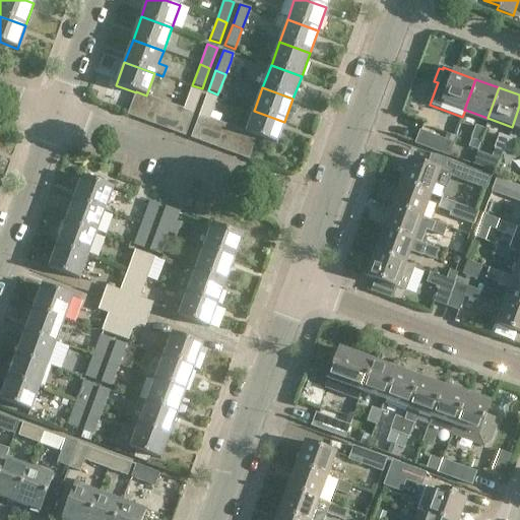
[(184,110),(193,113),(200,92),(191,89),(184,110)]
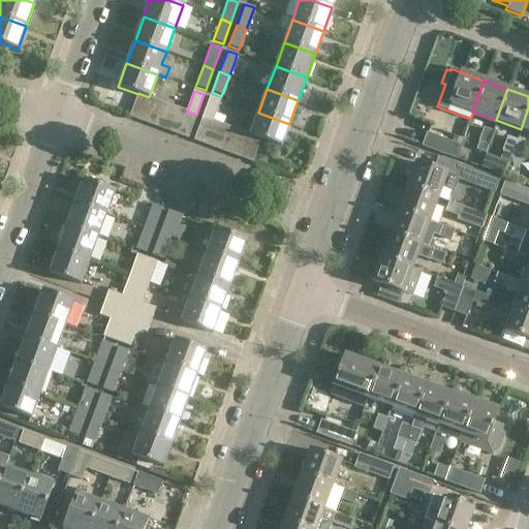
[(150,98),(149,97),(138,93),(138,94),(130,117),(142,121),(150,98)]
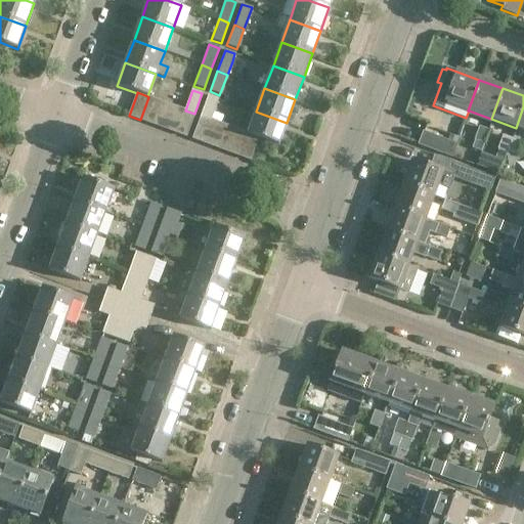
[(208,95),(201,117),(211,120),(218,99),(208,95)]
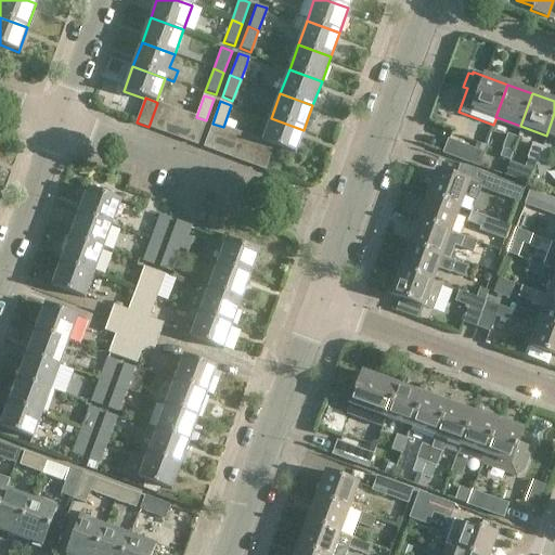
[(149,127),(160,131),(169,107),(157,103),(149,127)]
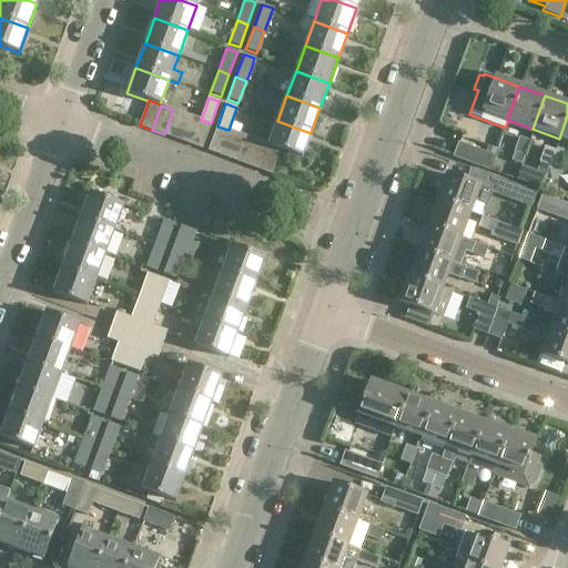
[(164,134),(176,139),(185,114),(173,110),(164,134)]
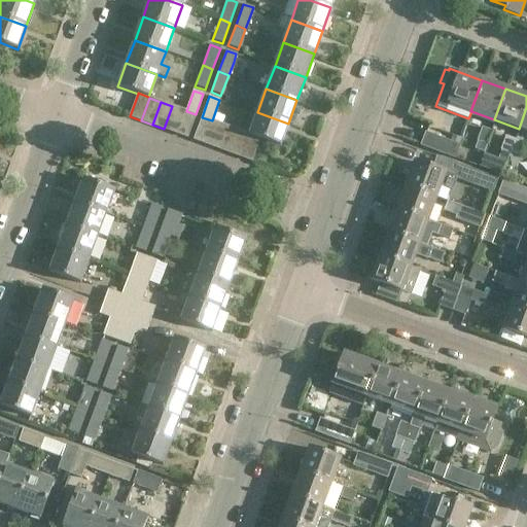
[(164,129),(175,133),(183,110),(172,106),(164,129)]
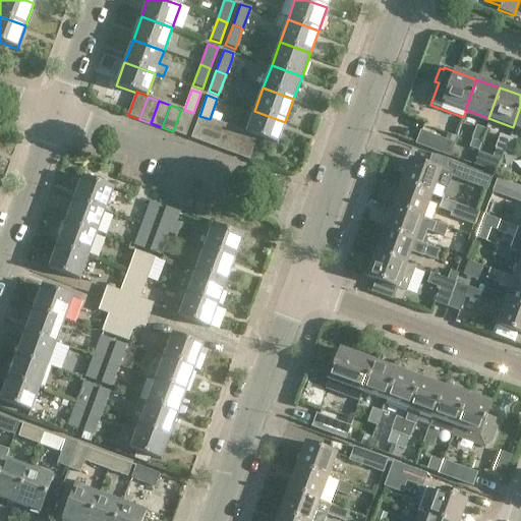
[(193,113),(184,110),(181,109),(173,131),(185,136),(193,113)]
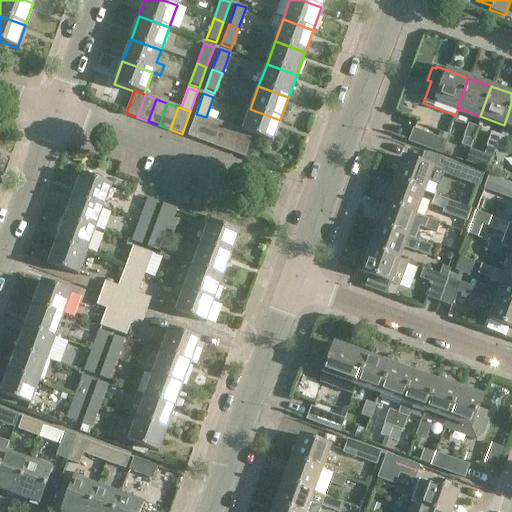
[(242,130),(252,134),(252,135),(272,142),(280,120),(250,109),(242,130)]
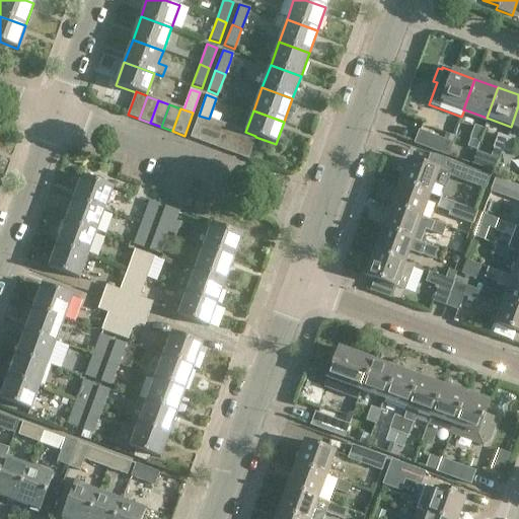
[(211,120),(209,119),(199,116),(191,138),(203,142),(211,120)]
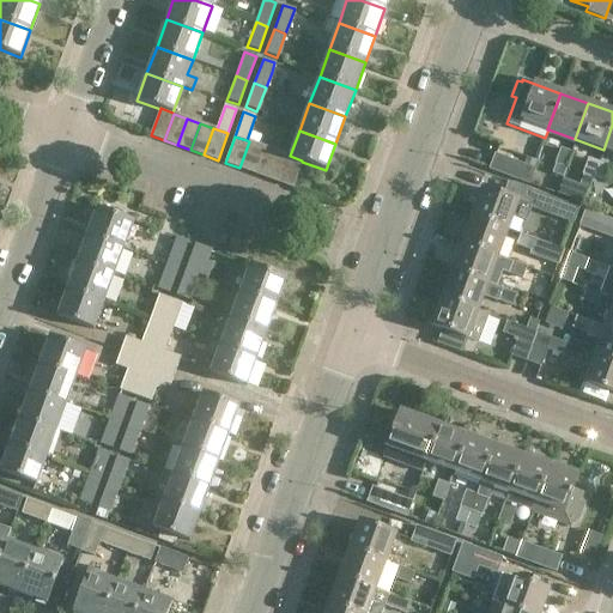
[(249,141),(240,168),(253,174),(262,146),(249,141)]
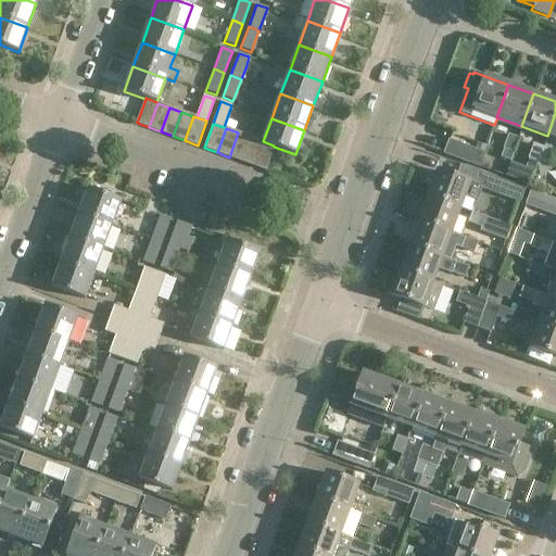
[(238,133),(229,158),(241,162),(250,137),(238,133)]
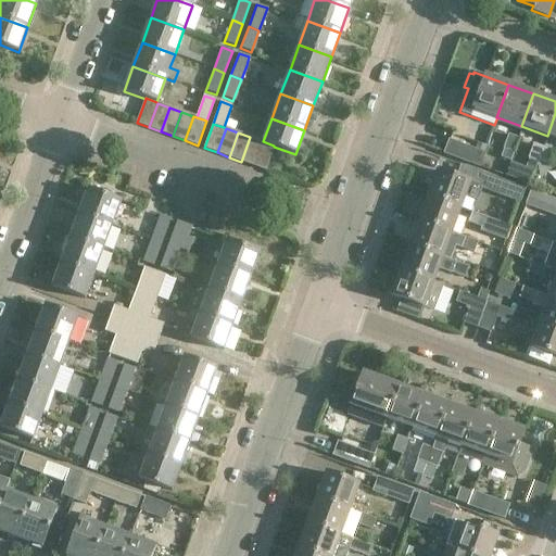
[(508,135),(500,159),(509,162),(513,153),(518,138),(508,135)]
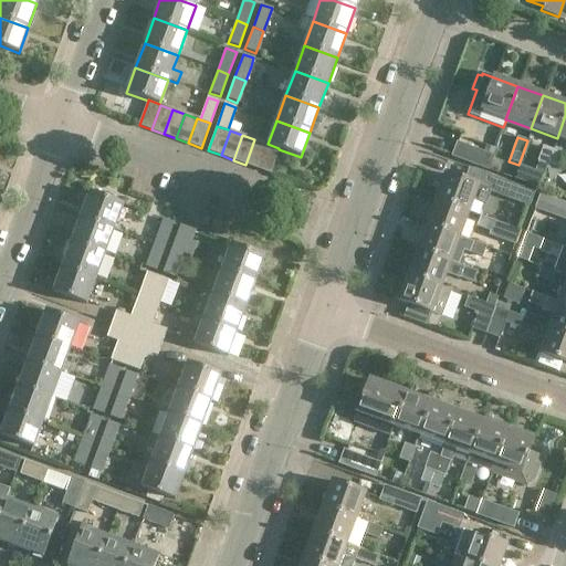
[(254,139),(245,165),(258,169),(266,144),(254,139)]
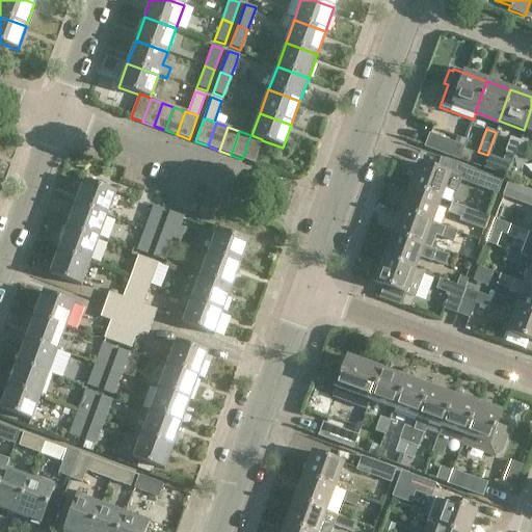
[(463,148),(429,134),(424,148),(458,160),(463,148)]
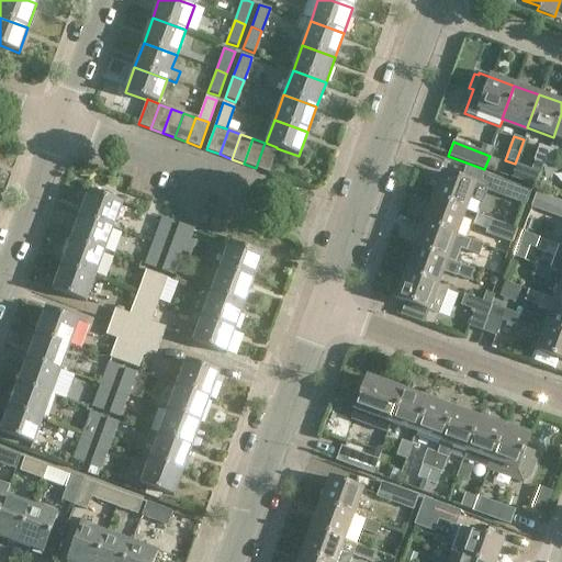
[(268,172),(277,148),(277,147),(266,143),(265,143),(256,168),(268,172)]
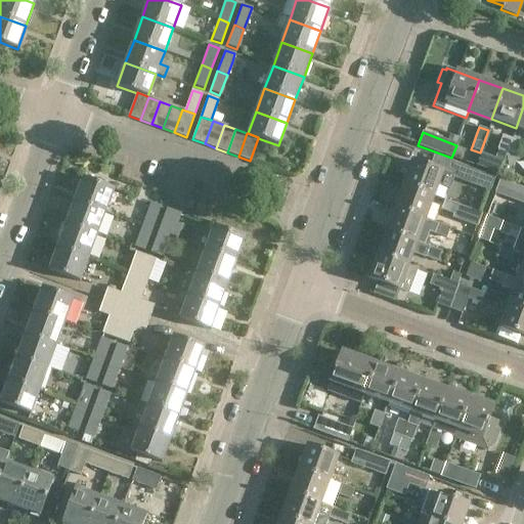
[(497,149),(494,161),(503,164),(507,154),(512,139),(503,136),(497,149)]
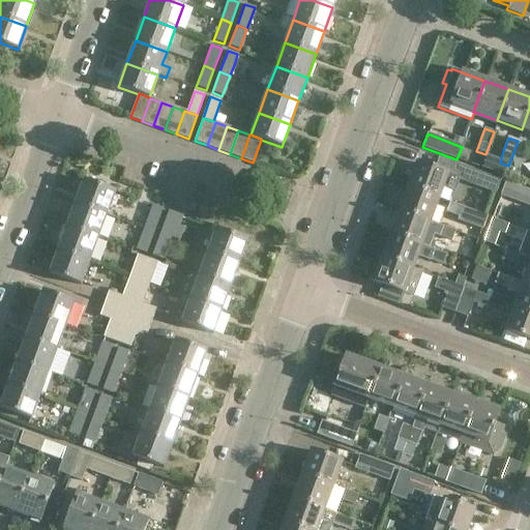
[(523,158),(528,145),(518,141),(512,155),(523,158)]
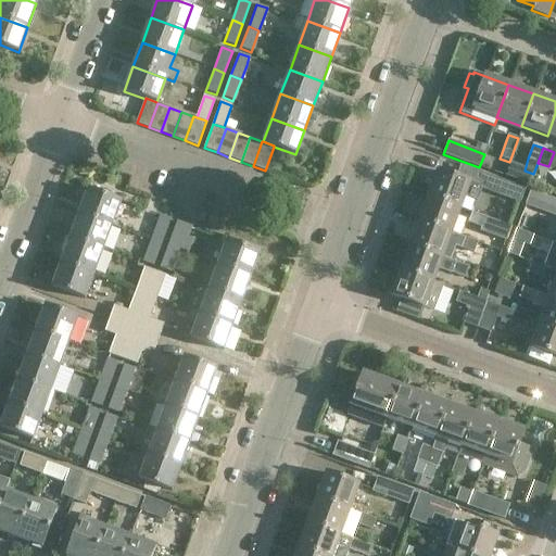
[(438,171),(428,197),(460,207),(465,196),(477,201),(480,191),(478,185),(468,181),(467,182),(438,171)]
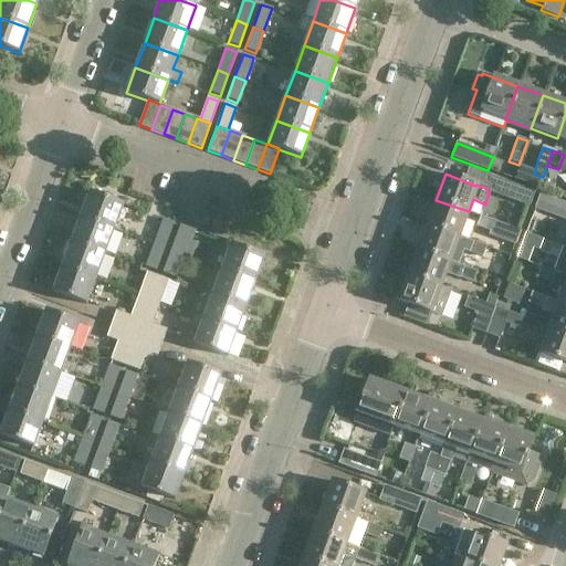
[(523,189),(517,202),(527,207),(533,192),(523,189)]
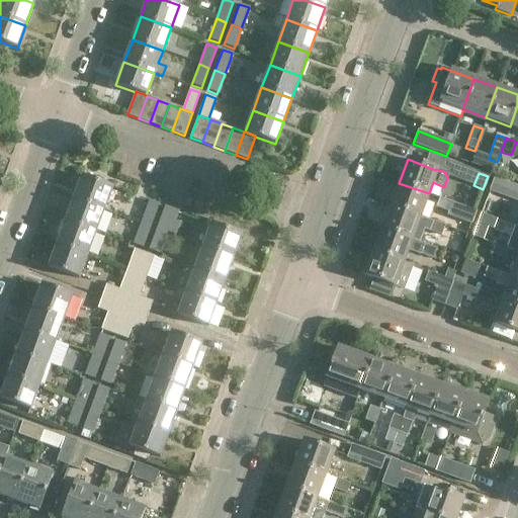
[(82,176),(74,198),(103,209),(112,187),(82,176)]
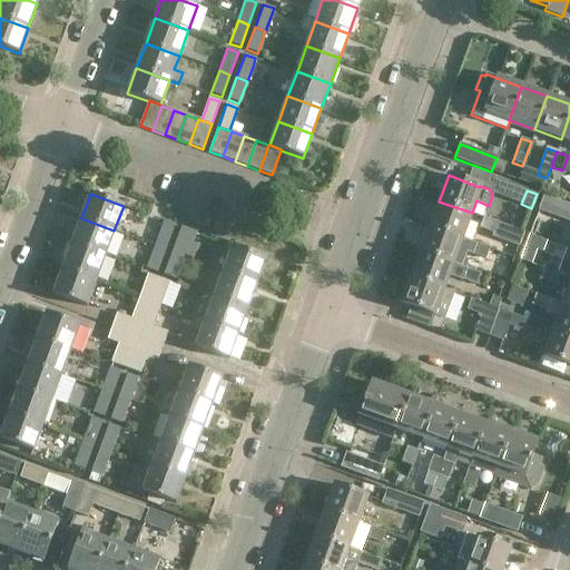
[(569,206),(542,196),(538,210),(569,222),(569,206)]
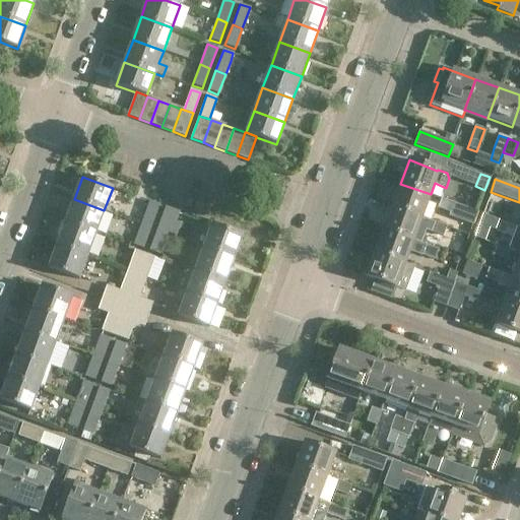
[(392,206),(421,217),(431,194),(400,184),(392,206)]
